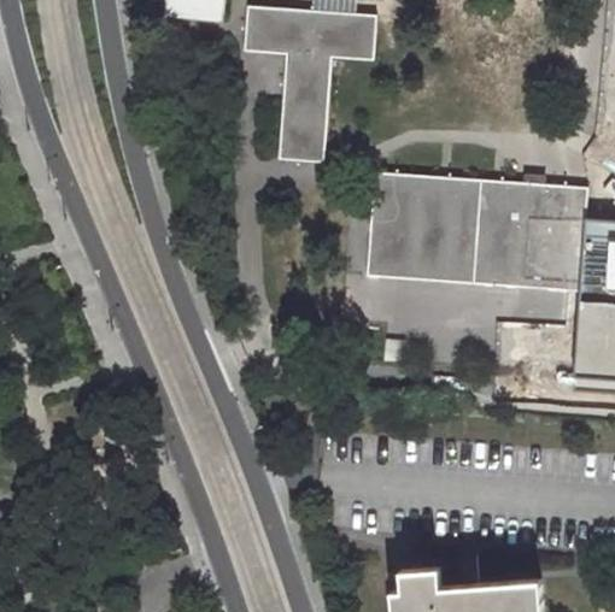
[(167,0),(165,15),(183,17),(185,9),(204,11),(203,19),(221,21),(223,0),(167,0)]
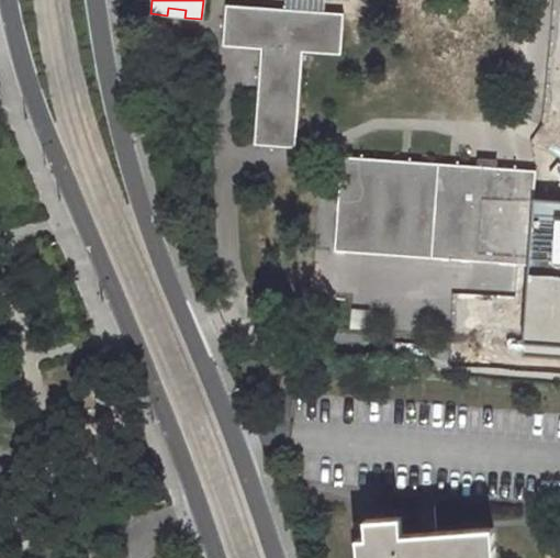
[(338,52),(342,12),(225,3),(222,43),(259,46),(253,143),(293,146),(301,49),(338,52)]
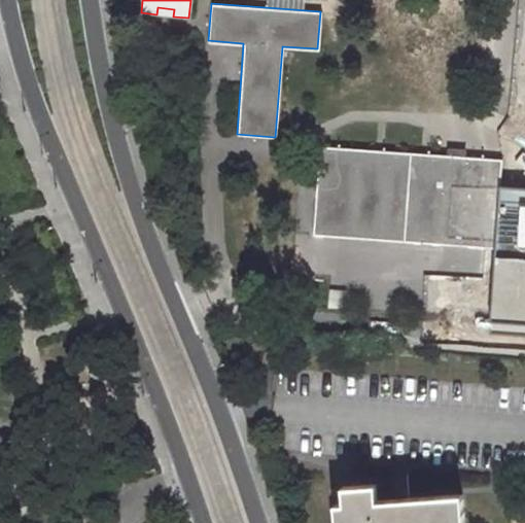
[(156,14),(173,16),(174,9),(158,7),(156,14)]
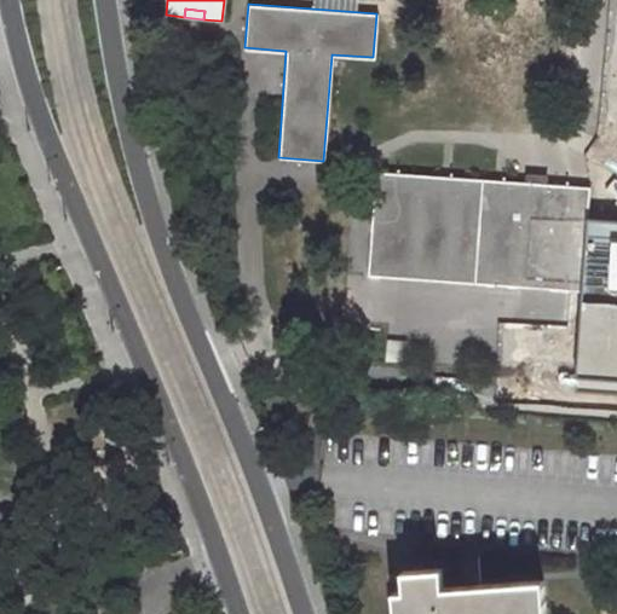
[(367,274),(582,290),(580,325),(616,328),(616,221),(587,220),(590,189),(375,172),(367,274)]
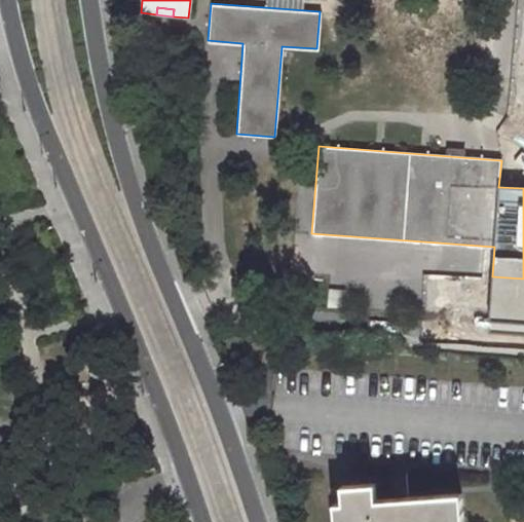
[(523,278),(492,276),(489,321),(523,323),(523,278)]
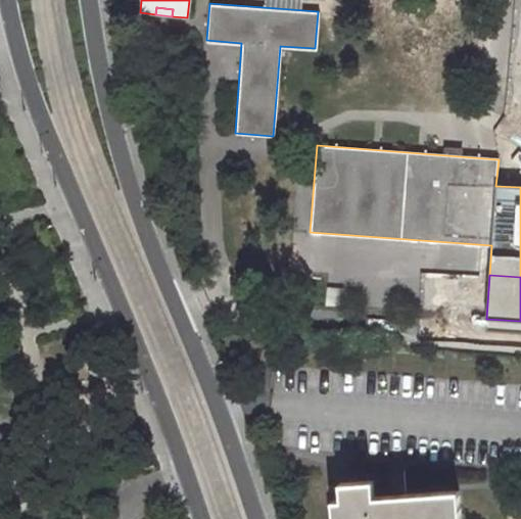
[(458,518),(457,489),(371,494),(371,479),(336,481),(337,497),(338,518),(458,518)]
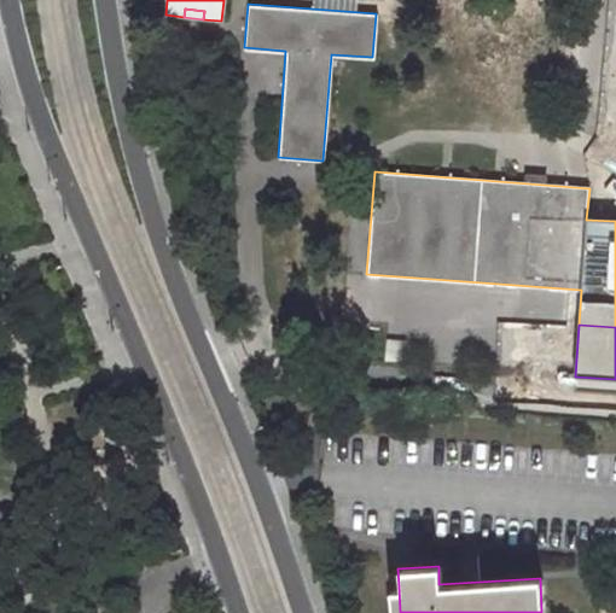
[(390,588),(391,612),(400,612),(399,587),(390,588)]
